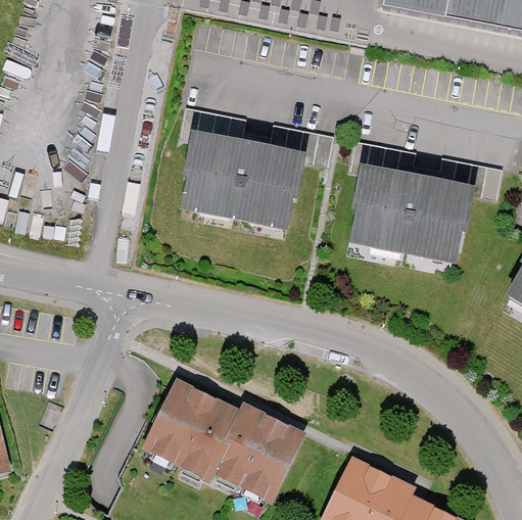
[(392,0),(391,4),(521,27),(521,0),(392,0)]
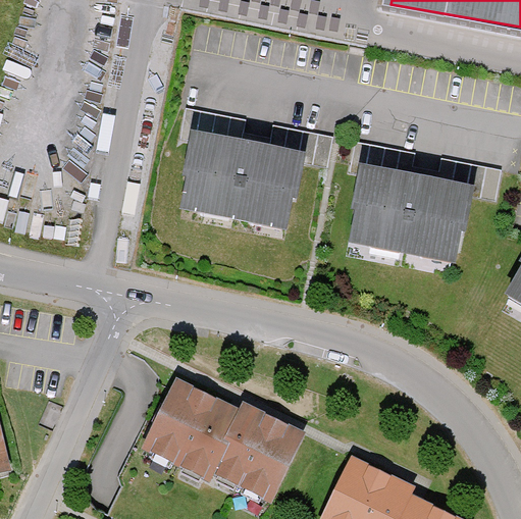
[(236,148),(241,120),(184,110),(179,138),(236,148)]
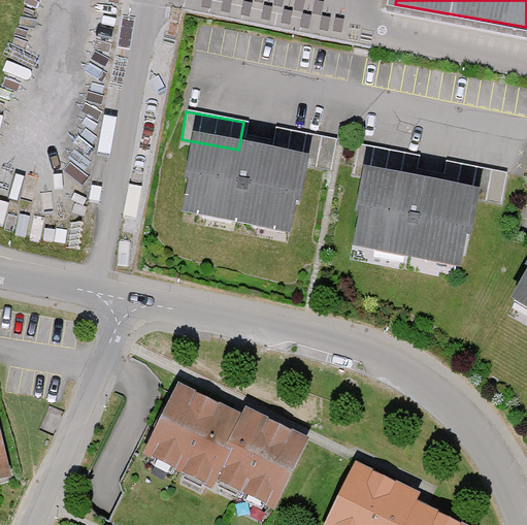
[(328,166),(333,138),(275,128),(270,156),(328,166)]
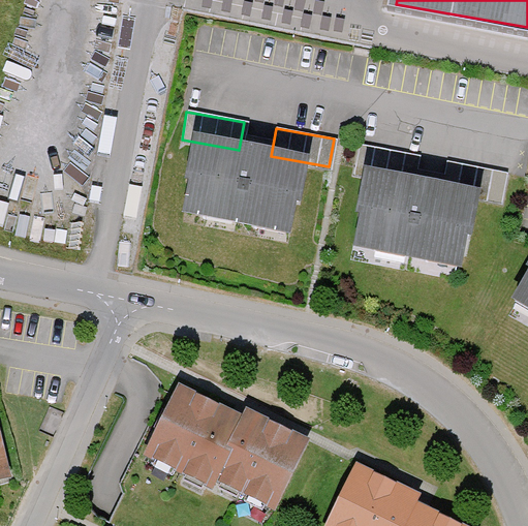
[(298,210),(306,166),(190,144),(182,187),(186,188),(180,220),(287,242),(293,209),(298,210)]
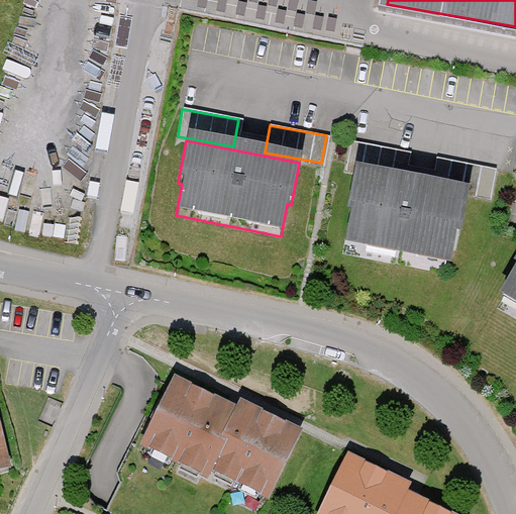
[(403,179),(408,151),(351,141),(346,169),(403,179)]
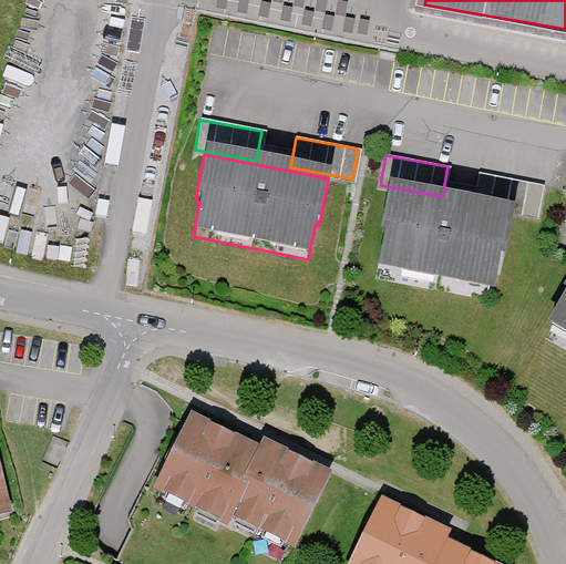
[(535,217),(542,187),(480,174),(474,203),(535,217)]
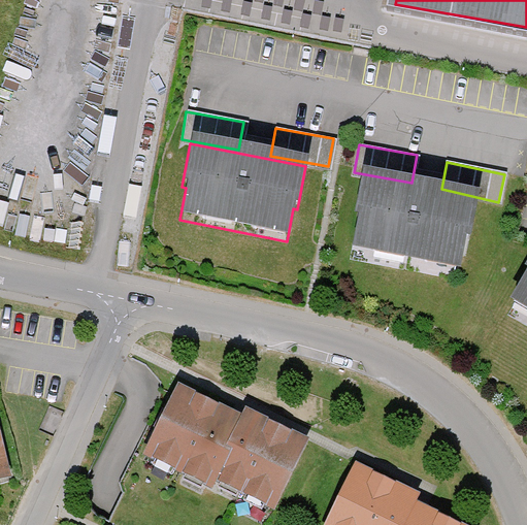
[(468,242),(476,199),(362,176),(353,220),(358,221),(351,253),(459,274),(465,241),(468,242)]
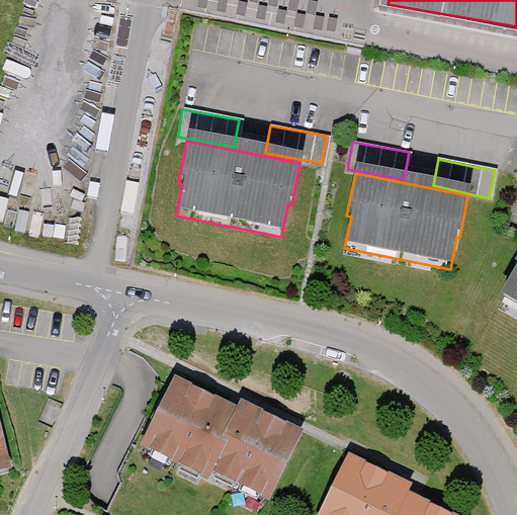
[(516,258),(511,269),(515,271),(499,299),(516,309),(516,258)]
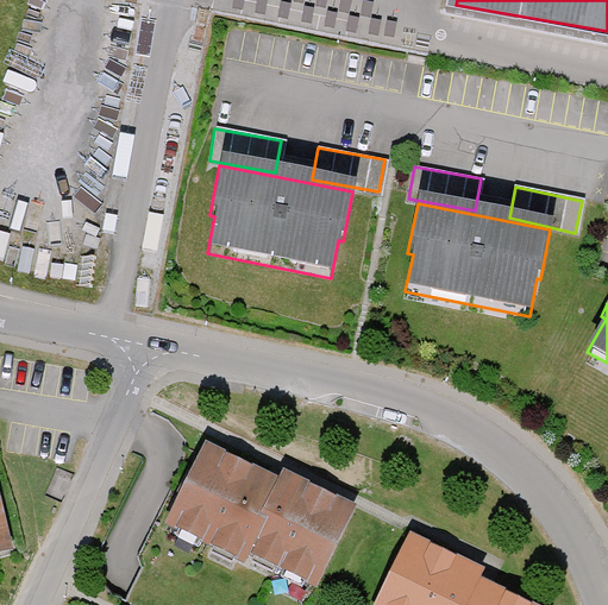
[(314,587),(355,503),(280,467),(276,474),(204,440),(164,522),(244,560),(246,554),(314,587)]
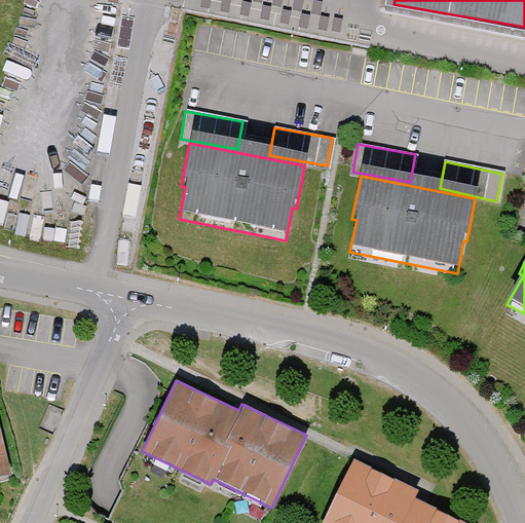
[(417,492),(351,461),(322,522),(463,522),(414,499),(417,492)]
